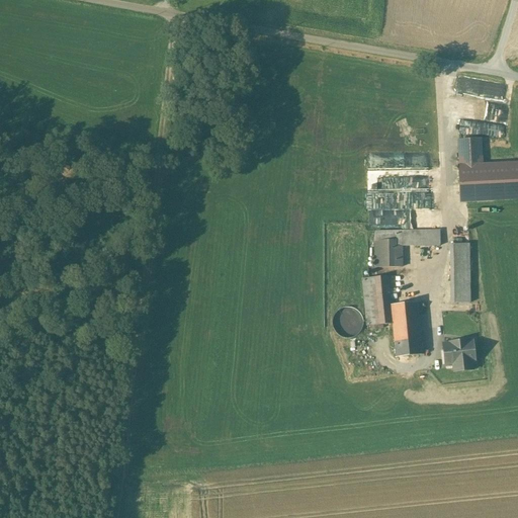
[(468,93),(468,76),(449,76),(449,93),(468,93)]
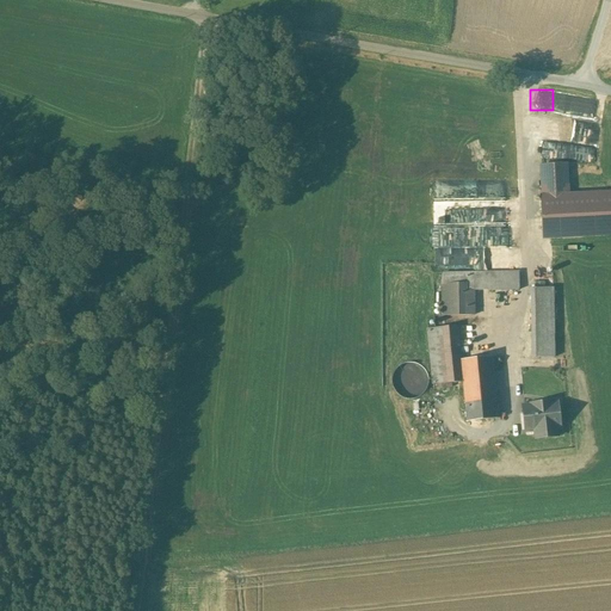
[(543,137),(598,146),(602,125),(547,116),(543,137)]
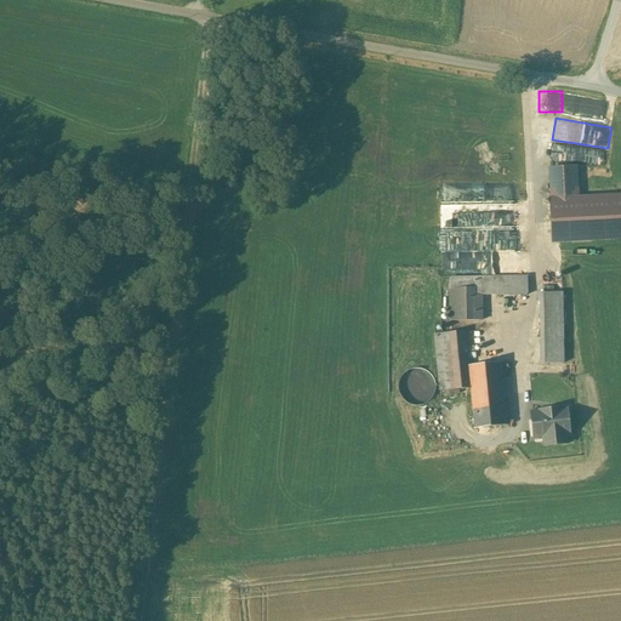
[(576,167),(550,169),(551,200),(577,198),(576,167)]
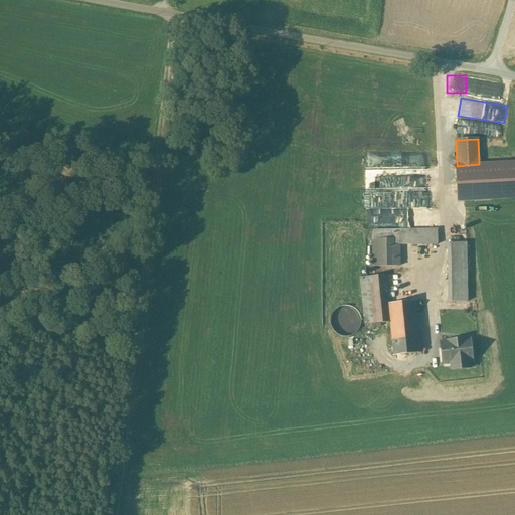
[(457,166),(458,201),(514,198),(514,162),(479,164),(457,166)]
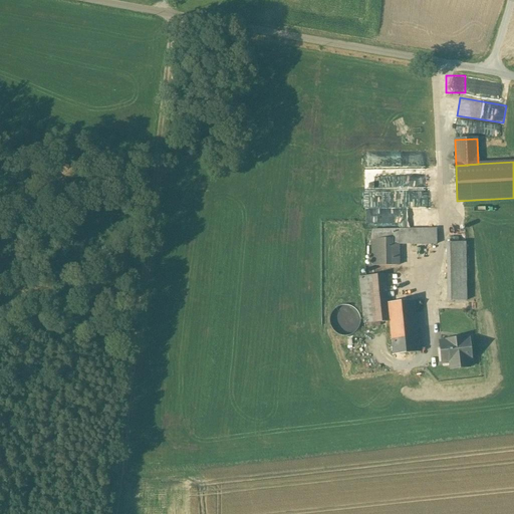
[(368,208),(368,224),(409,224),(409,208),(368,208)]
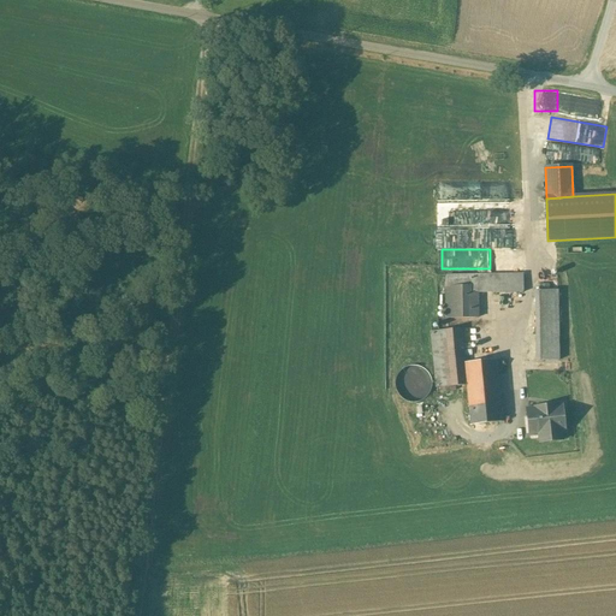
[(523,273),(446,274),(446,318),(469,318),(469,292),(523,292),(523,273)]
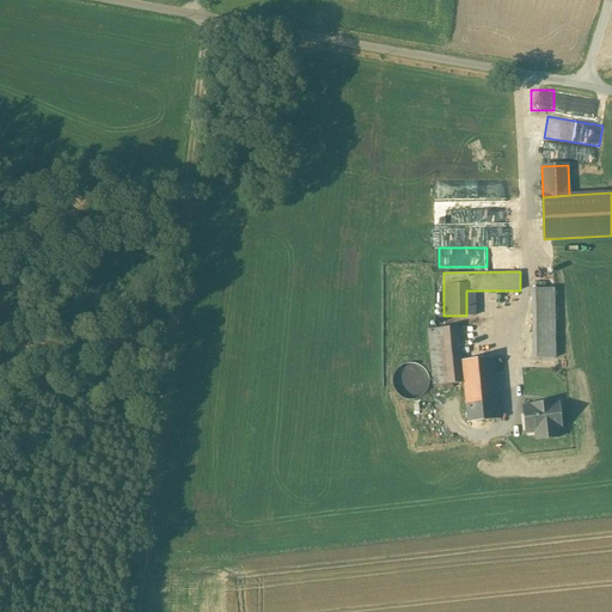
[(555,357),(554,288),(532,288),(533,359),(555,357)]
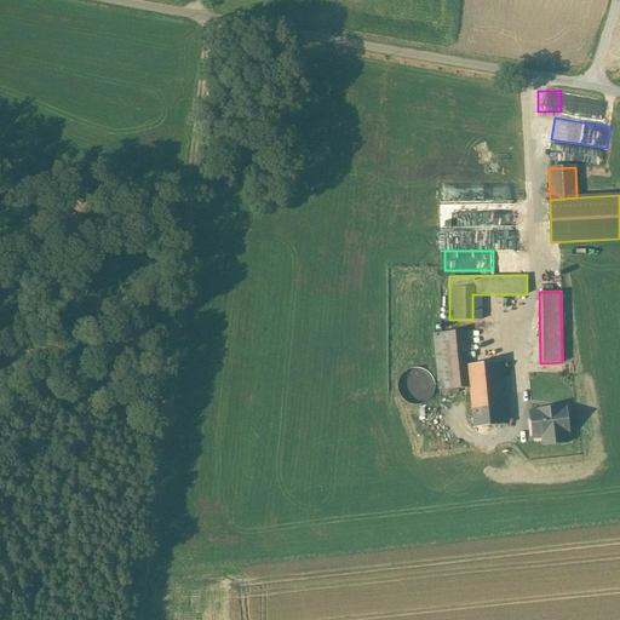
[(468,365),(465,331),(435,333),(440,390),(447,389),(448,394),(459,392),(459,388),(470,388),(474,428),(505,424),(500,362),(468,365)]
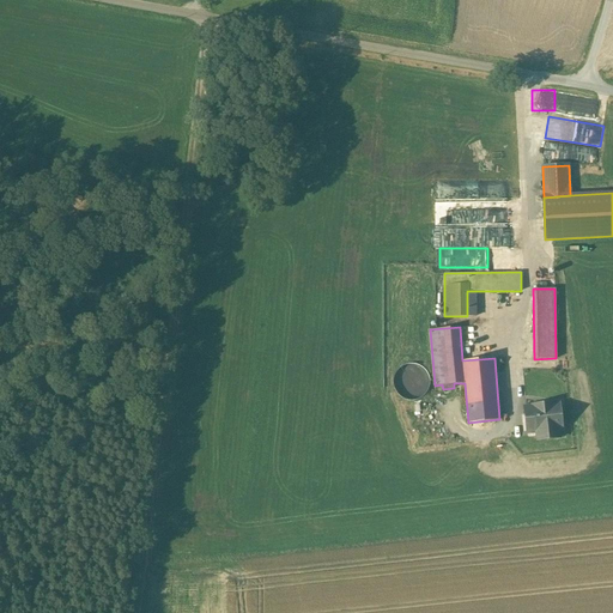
[(413,364),(411,363),(408,364),(406,364),(404,365),(402,366),(400,368),(399,369),(396,371),(395,372),(394,375),(394,377),(394,378),(393,381),(393,383),(394,386),(394,388),(395,390),(396,392),(398,394),(400,395),(401,396),(402,398),(405,399),(406,399),(410,400),(412,400),(417,399),(420,398),(423,396),(425,395),(425,393),(428,392),(429,388),(430,386),(430,383),(430,381),(430,380),(430,378),(429,376),(429,375),(428,371),(425,370),(424,368),(422,366),(419,365),(416,364),(413,364)]
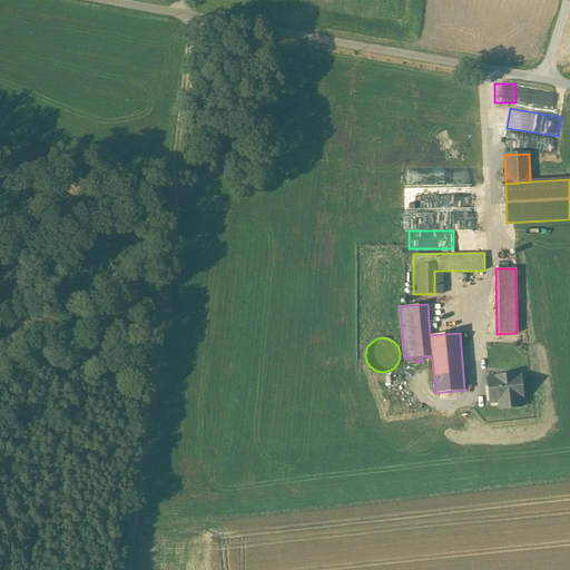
[(516,374),(495,376),(495,377),(488,379),(490,401),(500,400),(500,409),(520,406),(519,397),(522,397),(520,375),(516,375),(516,374)]
